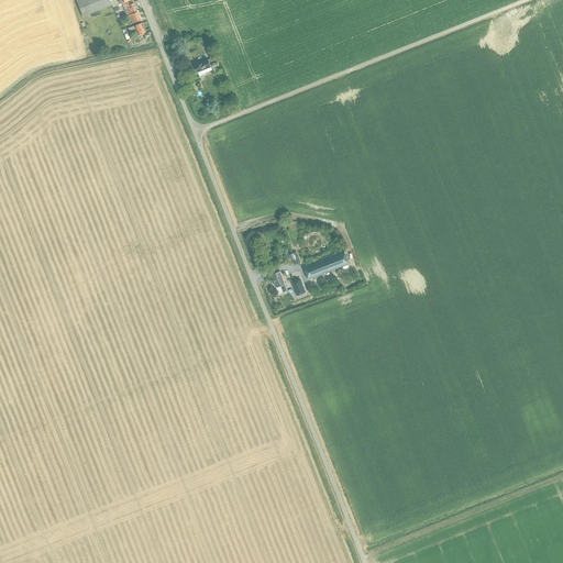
[(107,7),(111,4),(112,4),(110,0),(75,0),(83,17),(107,7)]
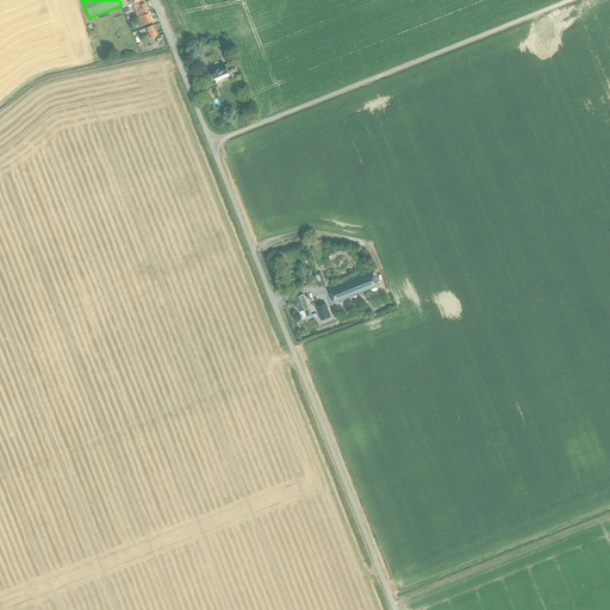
[(135,4),(132,5),(132,6),(135,10),(137,16),(148,11),(143,0),(135,4)]
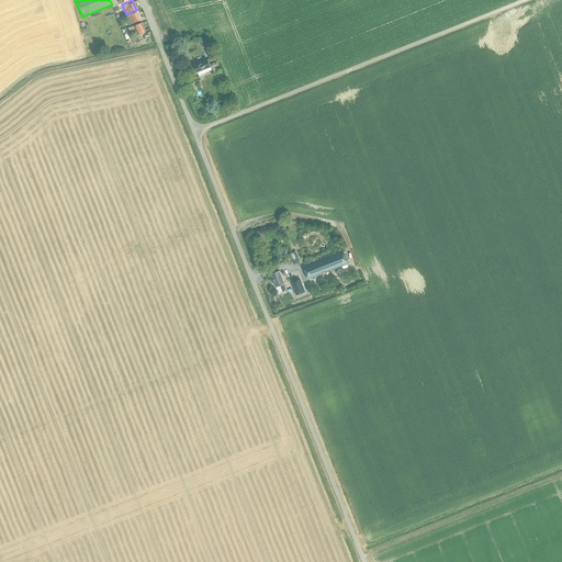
[(125,17),(130,24),(139,20),(136,12),(125,17)]
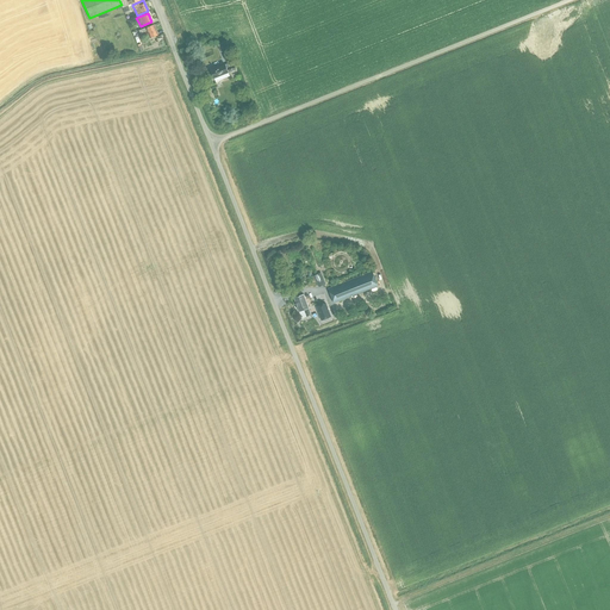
[(147,30),(149,38),(156,35),(153,25),(138,30),(139,33),(147,30)]
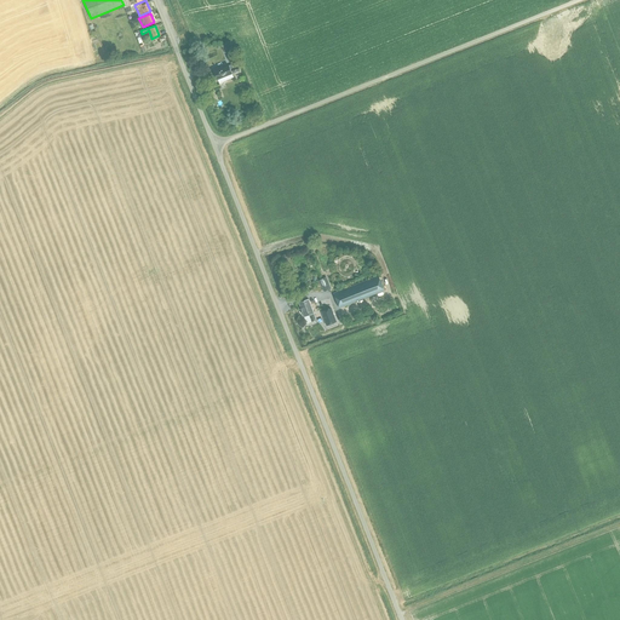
[(222,45),(224,51),(233,49),(230,41),(222,45)]
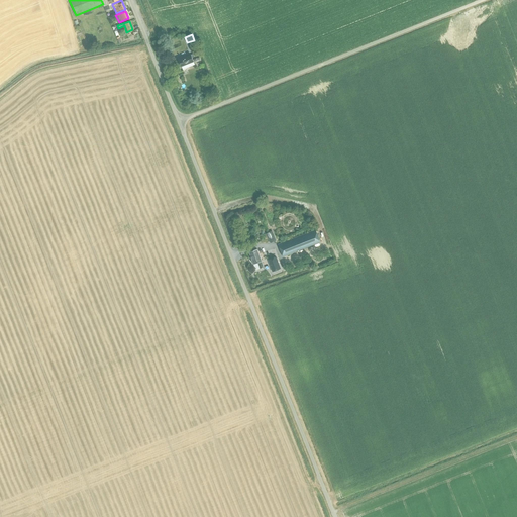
[(185,56),(179,59),(180,60),(179,60),(182,68),(183,70),(195,65),(195,64),(194,62),(200,60),(199,56),(196,57),(195,54),(186,57),(185,56)]
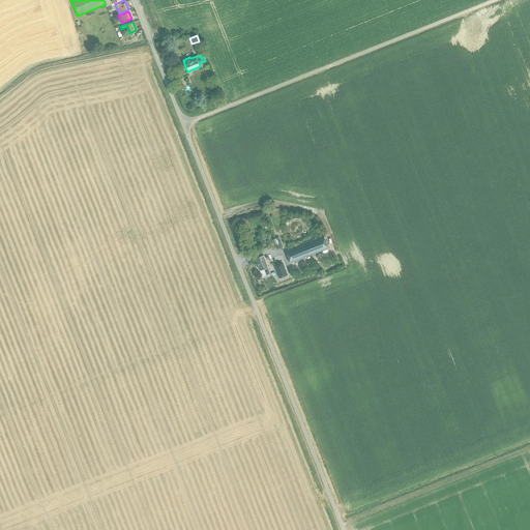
[(285,251),(290,263),(328,248),(323,236),(285,251)]
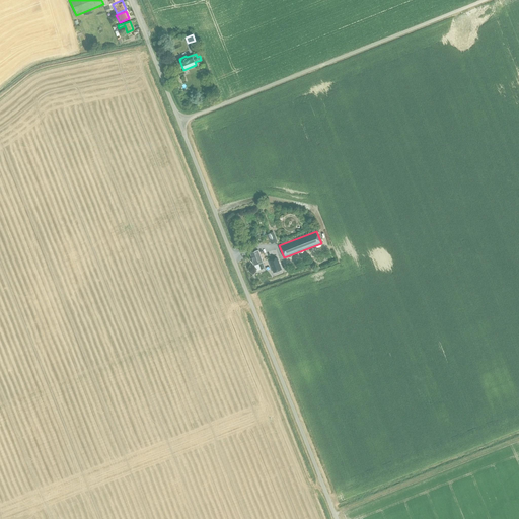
[(274,232),(268,235),(272,244),(278,242),(274,232)]
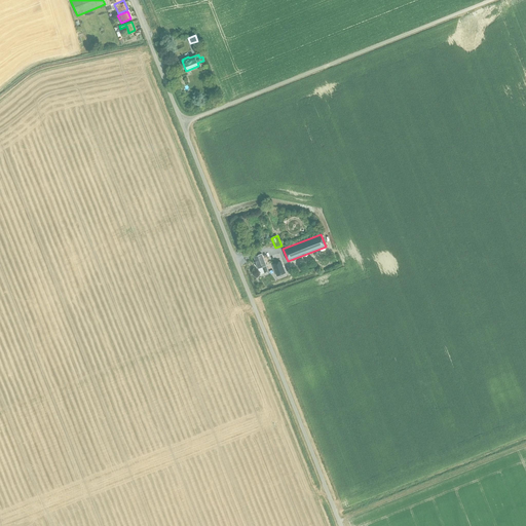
[(262,254),(254,257),(260,274),(268,271),(266,266),(266,265),(262,254)]
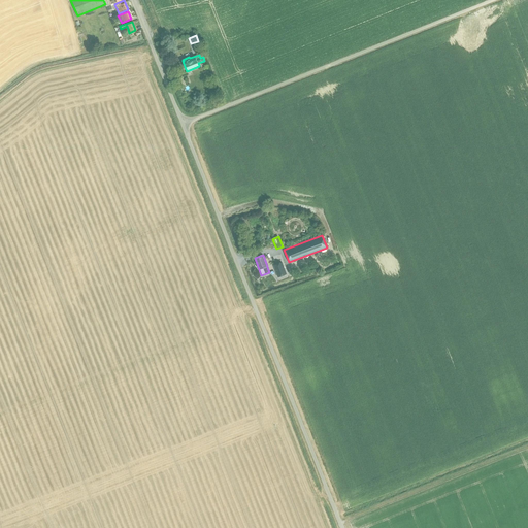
[(282,263),(274,265),(278,277),(287,274),(282,263)]
